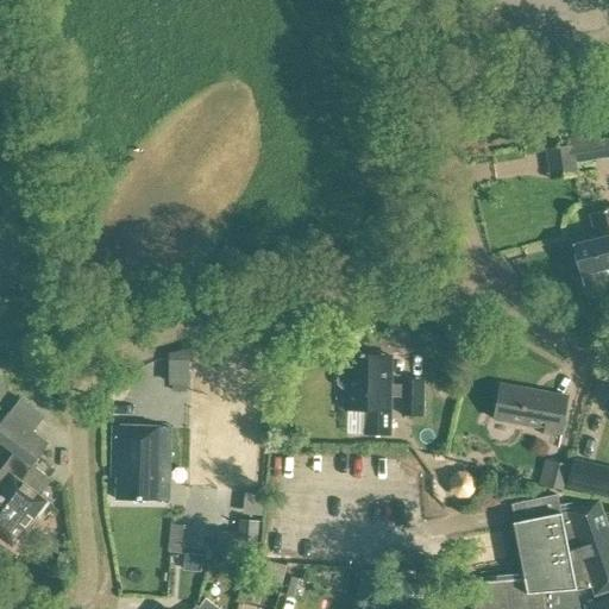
[(608,159),(608,140),(544,149),(547,181),(576,177),(575,164),(608,159)]
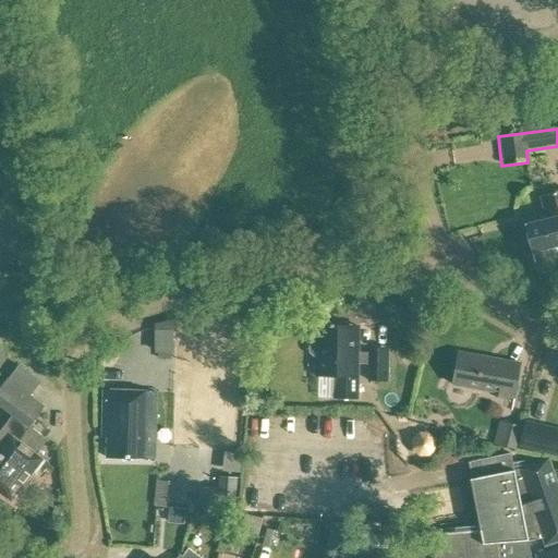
[(557,250),(557,191),(542,195),(546,219),(525,223),(532,252),(552,246),(556,251),(557,250)]
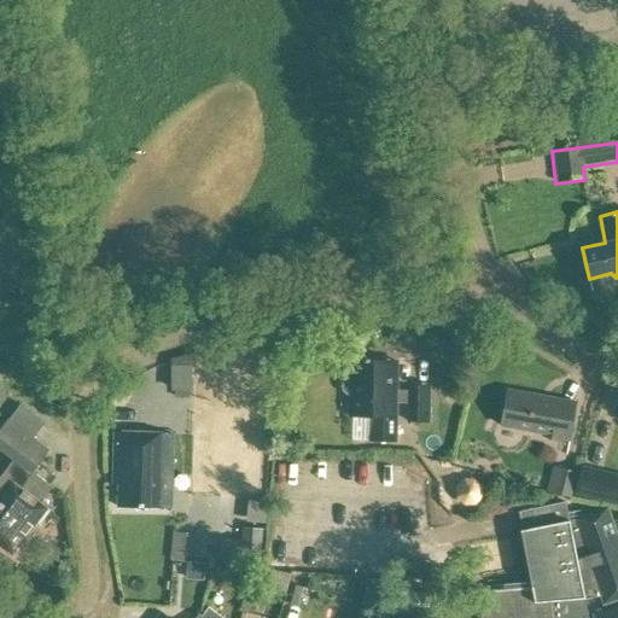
[(178,355),(179,389),(199,386),(198,354),(178,355)]
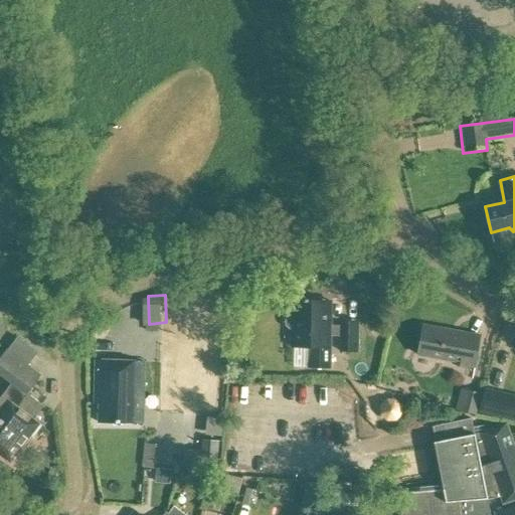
[(332,335),(343,335),(343,325),(332,324),(332,300),(295,300),(295,314),(291,314),(288,317),(287,321),(288,325),(290,328),(294,329),(294,345),(311,346),(311,366),(331,366),(332,335)]
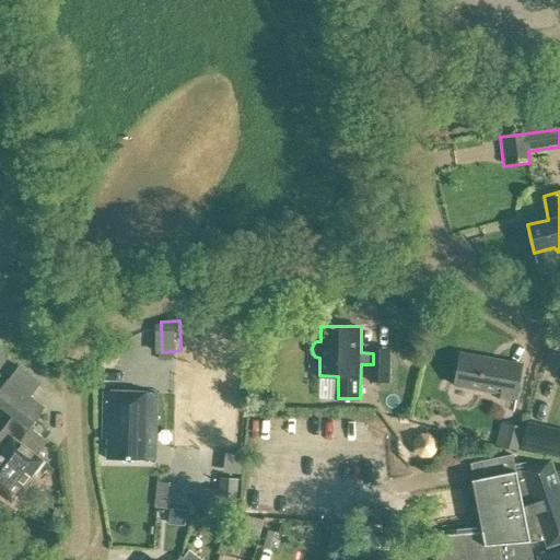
[(454,385),(501,394),(501,396),(517,398),(523,365),(459,354),(454,385)]
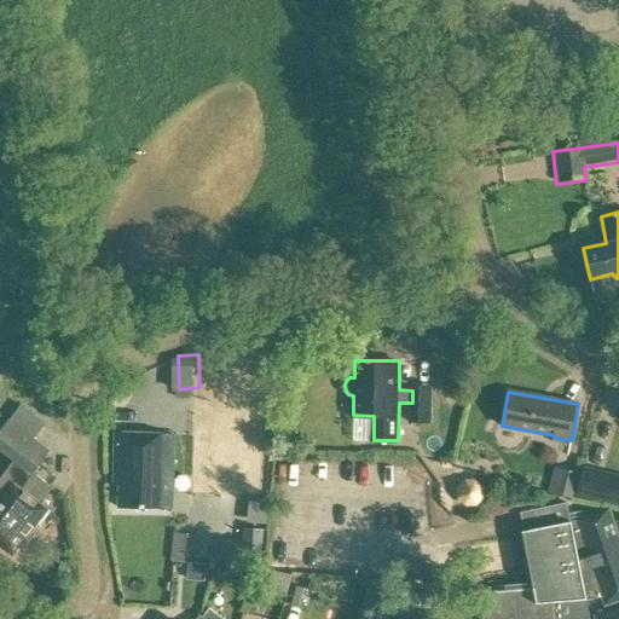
[(6,473),(44,501),(53,489),(34,474),(50,452),(35,441),(47,426),(23,406),(11,422),(10,422),(0,434),(0,450),(16,462),(6,473)]
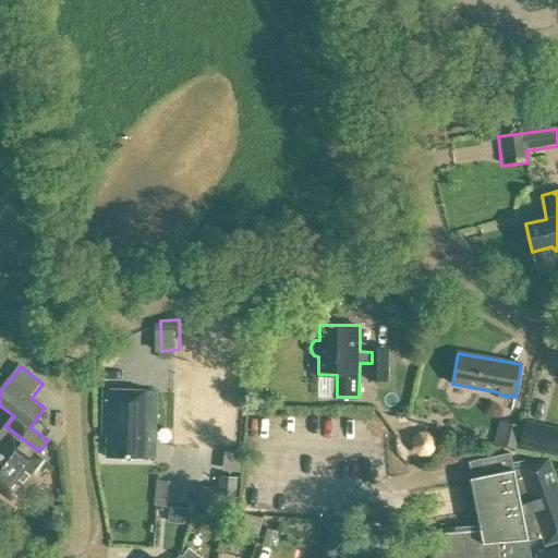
[(156,459),(157,392),(105,391),(104,432),(110,432),(109,458),(156,459)]
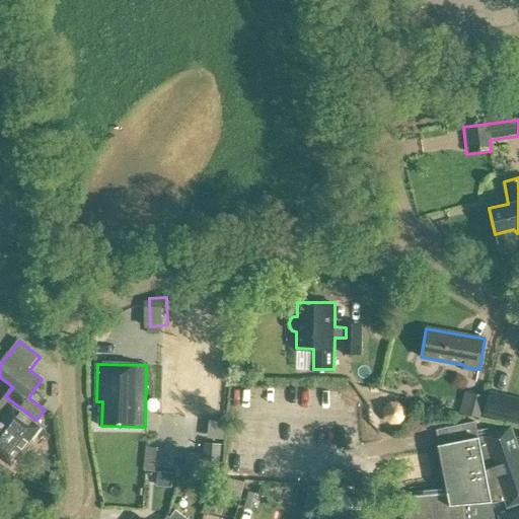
[(465,391),(459,413),(480,419),(486,397),(465,391)]
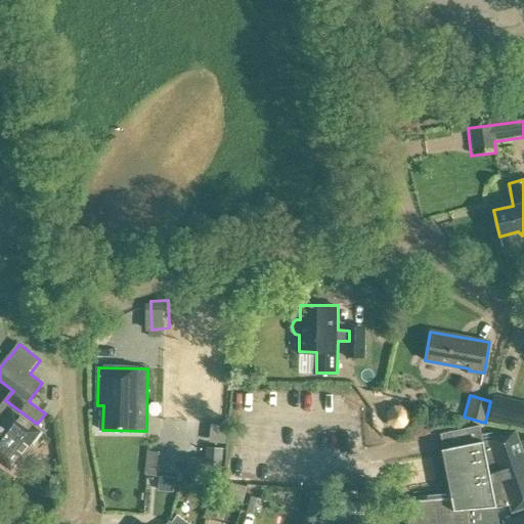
[(523,405),(493,399),(489,420),(523,427),(523,405)]
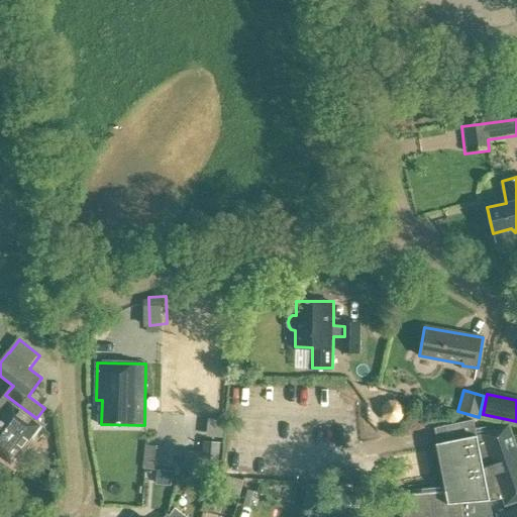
[(33,422),(36,418),(5,395),(0,402),(0,456),(11,466),(40,426),(33,422)]
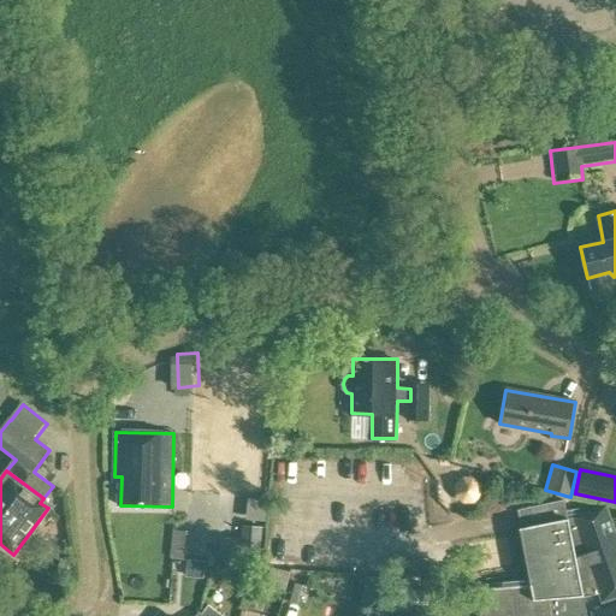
[(465,479),(456,485),(456,496),(463,503),(474,503),(480,496),(480,486),(474,479),(465,479)]
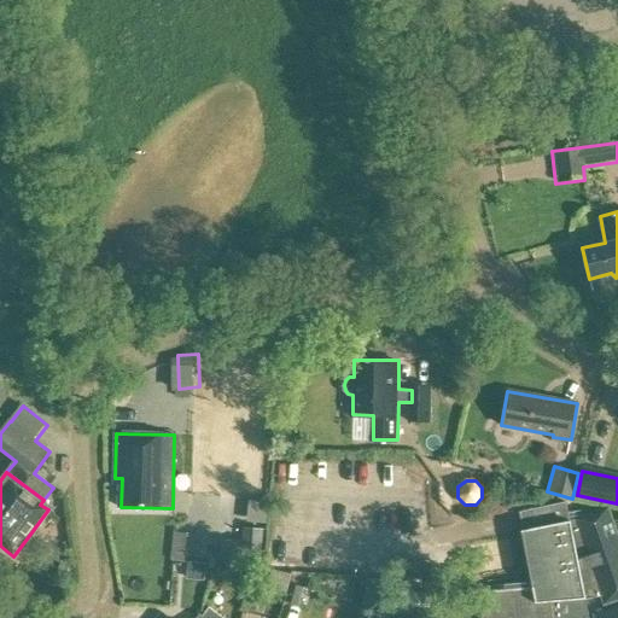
[(571,522),(567,502),(520,511),(524,529),(520,530),(531,588),(479,593),(481,617),(588,617),(584,596),(601,596),(605,605),(617,600),(617,535),(610,508),(571,522)]
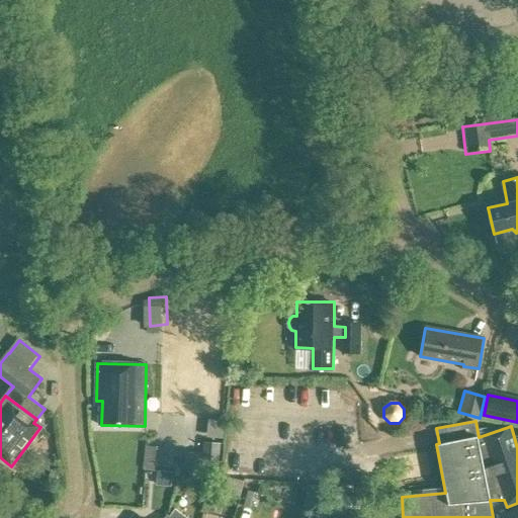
[(185,452),(184,470),(217,472),(218,456),(219,456),(220,444),(202,443),(202,453),(185,452)]
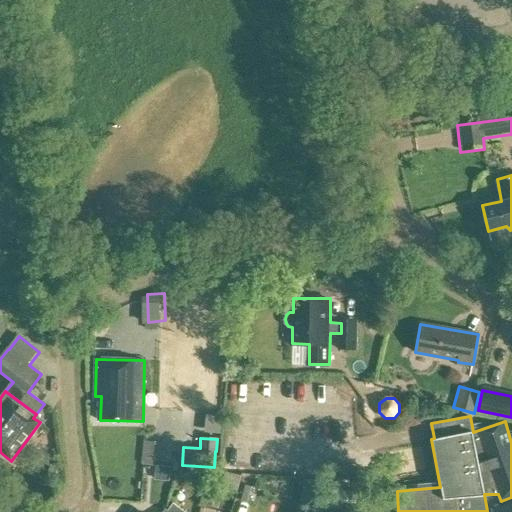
[(156,466),(155,479),(169,481),(170,467),(156,466)]
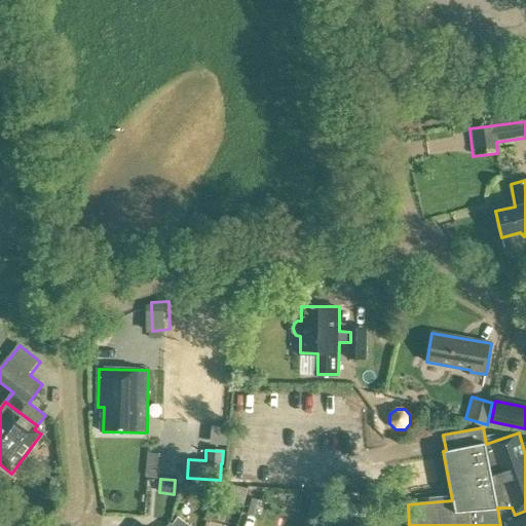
[(232,485),(228,503),(235,505),(241,506),(246,488),(232,485)]
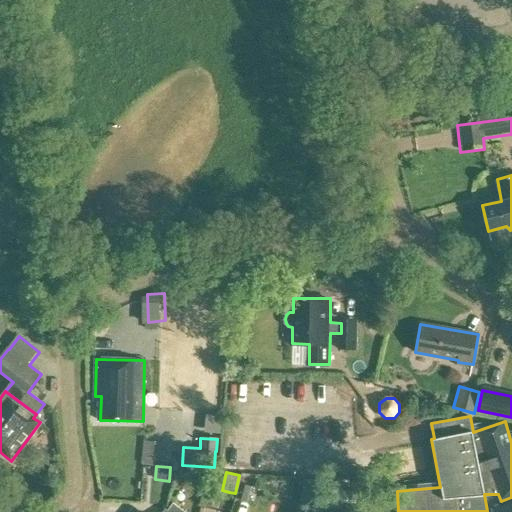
[(207,480),(202,499),(217,502),(221,483),(207,480)]
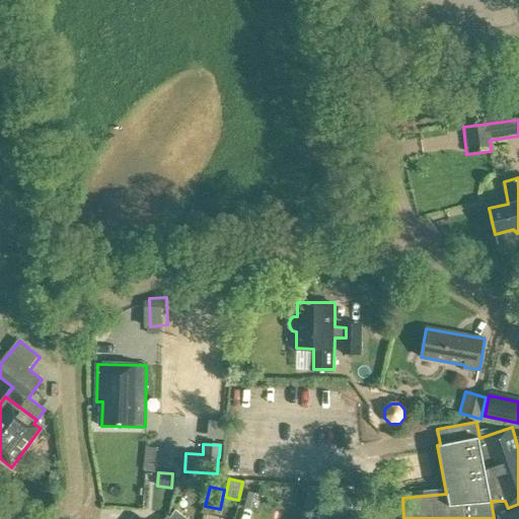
[(518,518),(518,510),(497,516),(497,518),(518,518)]
